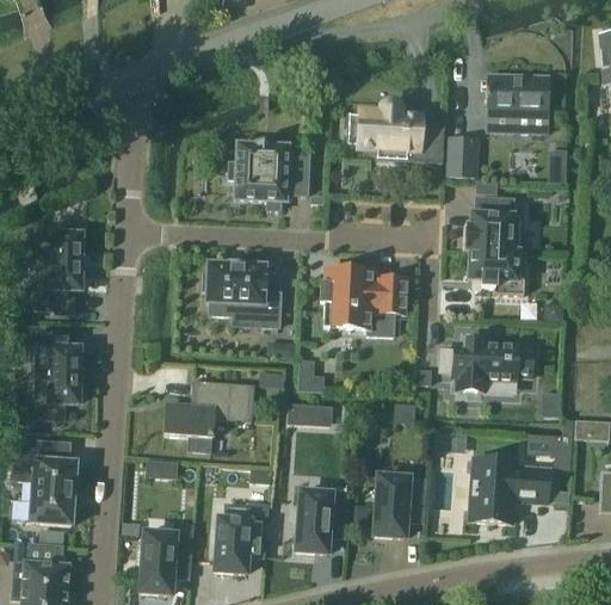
[(610,28),(599,29),(600,34),(597,34),(600,82),(610,81),(610,28)]
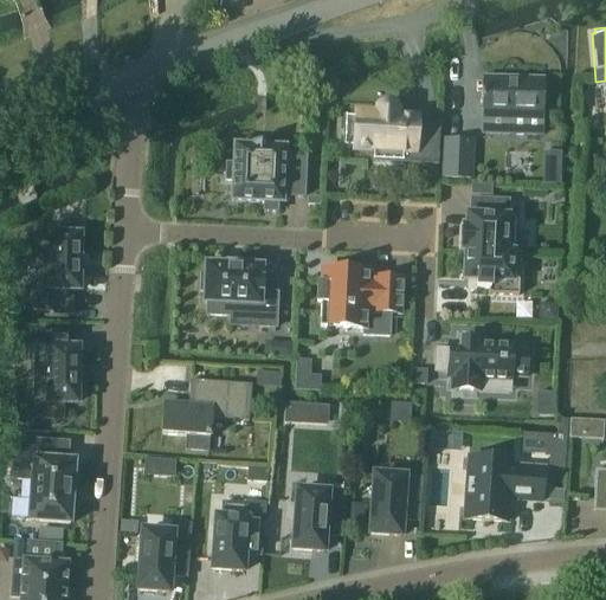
[(522,130),(540,130),(542,75),(483,72),(483,88),(479,88),(479,94),(482,94),(482,109),(523,110),(522,130)]
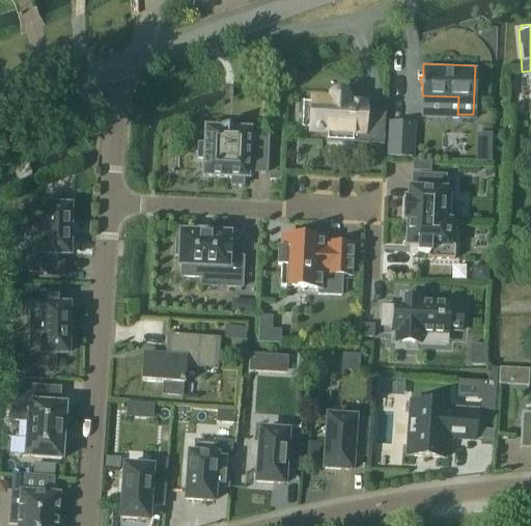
[(346,97),(344,91),(340,87),(335,87),(331,90),(329,95),(329,97),(310,97),(309,128),(326,129),(325,137),(352,138),(353,130),(363,130),(364,99),(346,98),(346,97)]
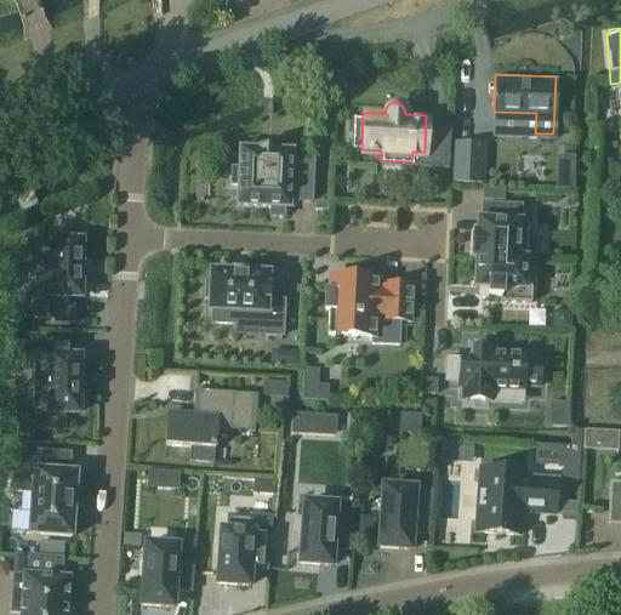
[(484,140),(454,138),(453,177),(482,178),(484,140)]
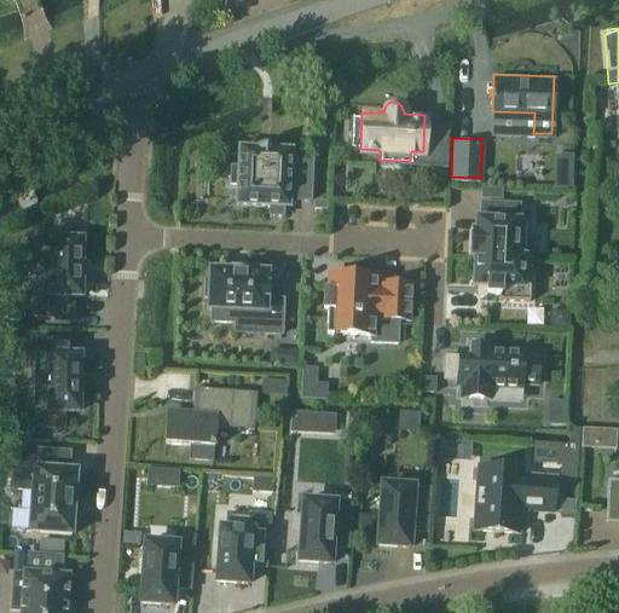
[(308,197),(311,155),(289,154),(289,146),(272,145),(272,143),(256,142),(256,145),(238,144),(237,163),(230,163),(229,181),(237,181),(236,201),(268,202),(268,212),(281,213),(282,203),(287,203),(287,196),(308,197)]
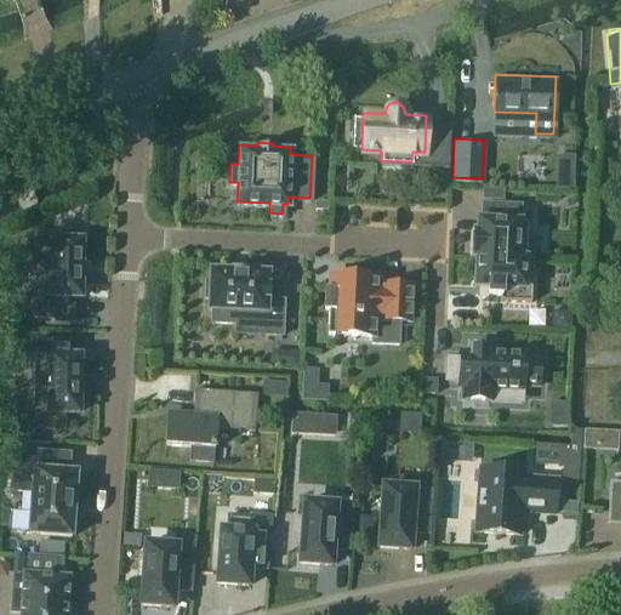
[(482,184),(482,195),(503,197),(503,184),(482,184)]
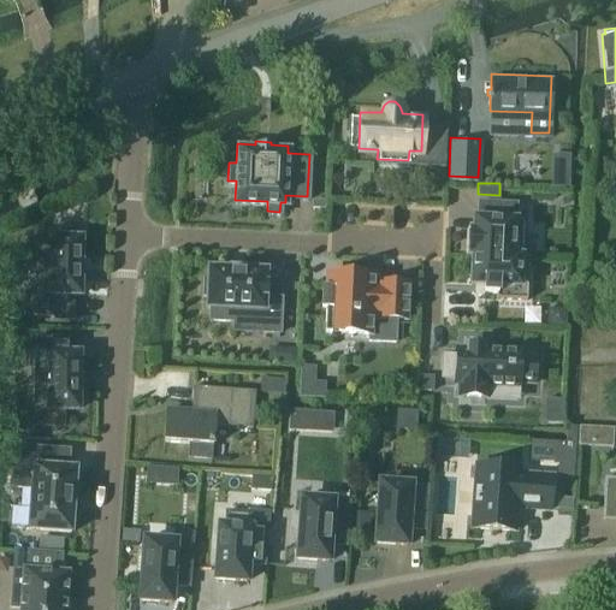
[(527,254),(527,253),(520,253),(522,217),(515,217),(515,199),(486,197),(486,215),(473,214),(473,225),(466,225),(465,250),(527,254)]
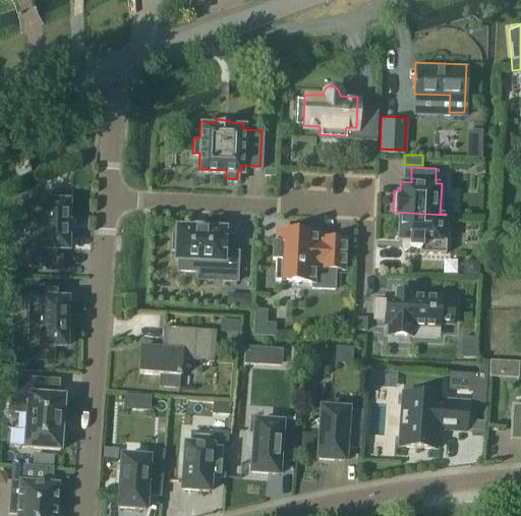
[(63,199),(63,198),(55,198),(43,198),(43,204),(31,204),(30,244),(20,244),(20,264),(58,264),(58,246),(66,246),(67,199),(63,199)]
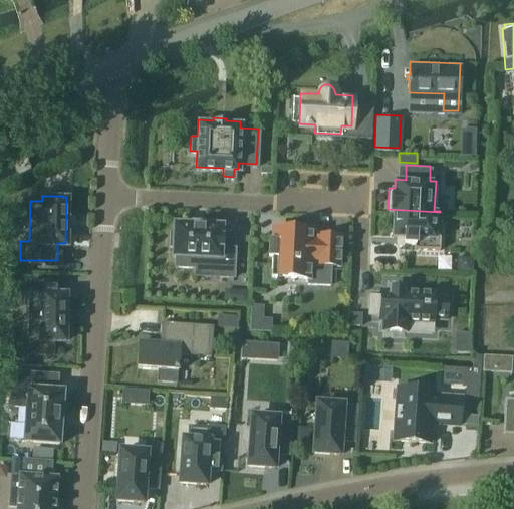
[(388,210),(394,210),(393,234),(404,234),(404,241),(414,241),(413,246),(439,247),(440,212),(388,209),(388,210)]
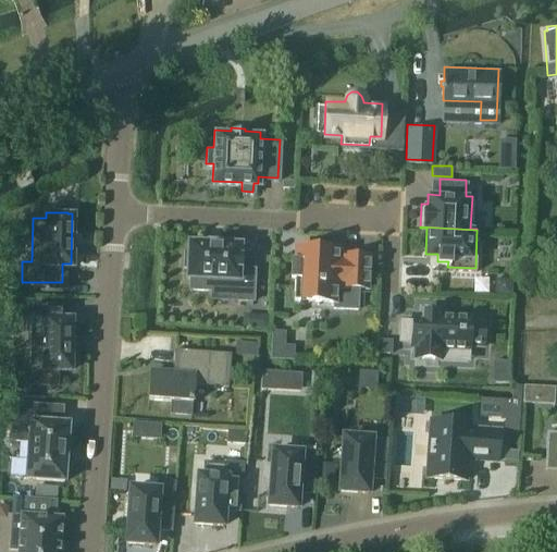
[(183,249),(183,265),(187,265),(186,274),(212,276),(211,286),(237,287),(236,296),(252,297),(254,266),(239,266),(240,254),(238,254),(239,242),(220,242),(220,240),(207,238),(207,241),(188,240),(187,249),(183,249)]
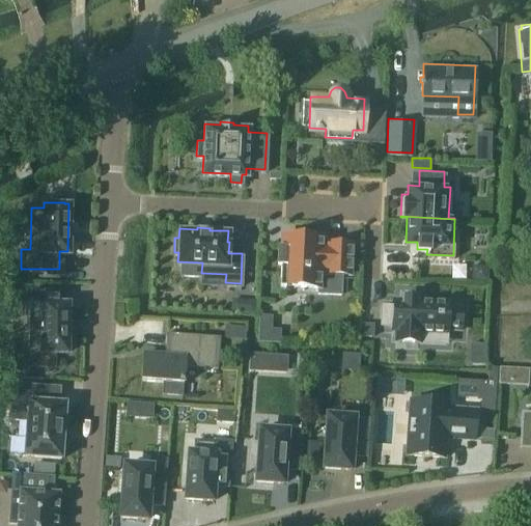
[(281,233),(281,245),(277,245),(276,261),(280,261),(279,282),(317,284),(317,291),(340,292),(341,271),(350,271),(351,242),(327,241),(327,245),(320,245),(320,236),(281,233)]
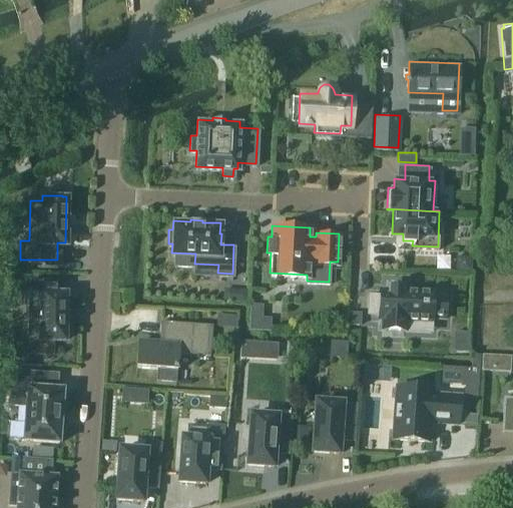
[(456,262),(456,269),(469,270),(470,256),(463,256),(456,262)]
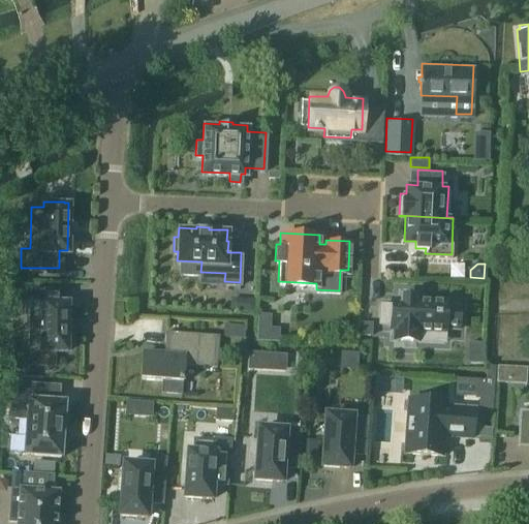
[(30,286),(30,302),(30,341),(29,341),(29,342),(29,361),(53,362),(54,348),(62,348),(66,348),(67,301),(59,301),(59,286),(30,286)]
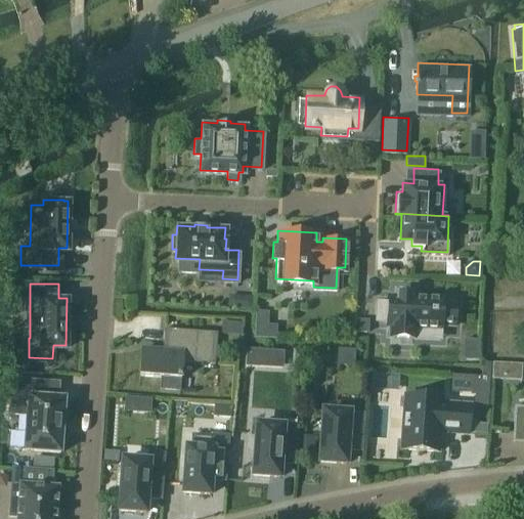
[(441,300),(441,296),(409,294),(409,291),(397,291),(396,294),(388,293),(387,299),(376,299),(376,317),(387,317),(386,325),(389,325),(389,333),(415,335),(415,326),(440,327),(440,321),(453,322),(454,301),(441,300)]
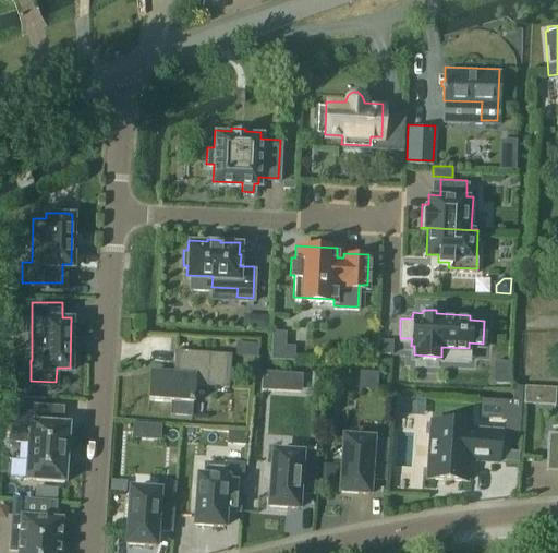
[(250,312),(249,323),(266,324),(267,313),(250,312)]
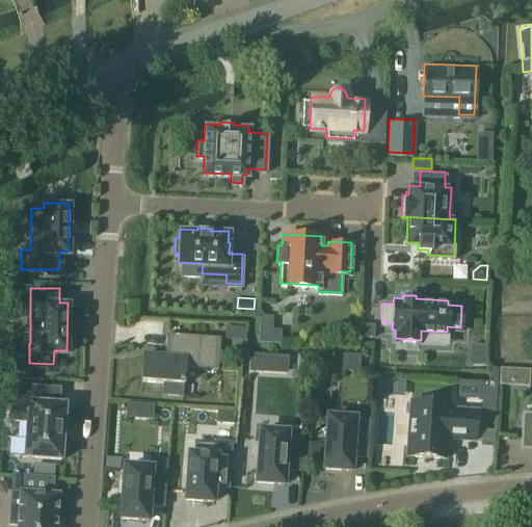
[(358,321),(358,334),(372,334),(372,321),(358,321)]
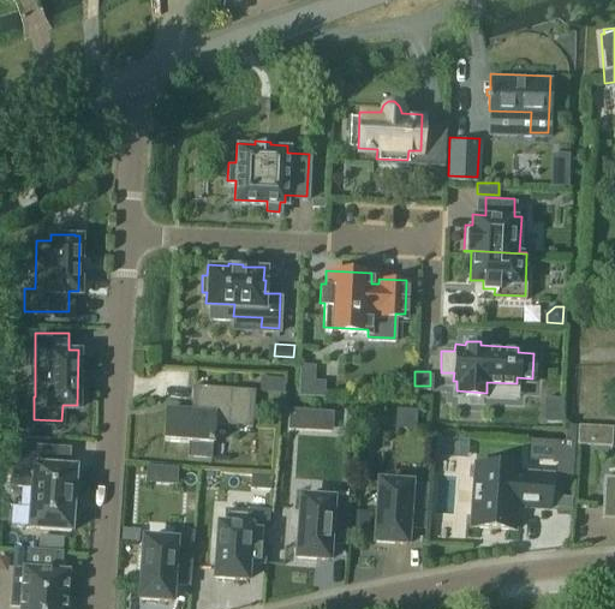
[(262,375),(261,389),(282,390),(284,376),(262,375)]
